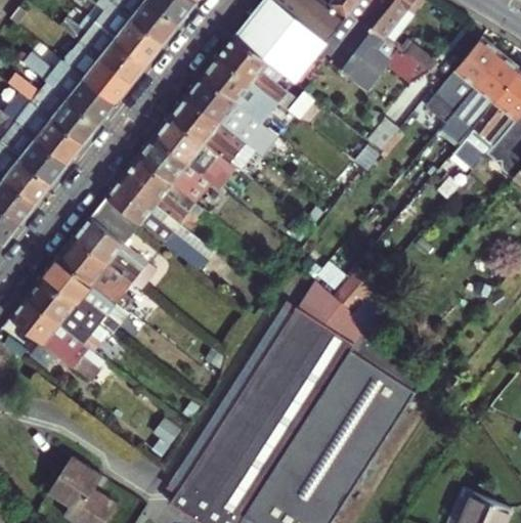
[(178,23),(148,0),(110,0),(112,1),(163,42),(178,23)]
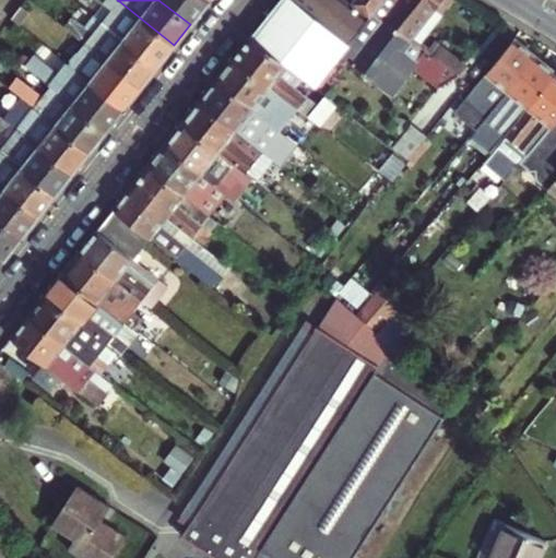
[(209,1),(205,0),(158,0),(190,24),(196,18),(209,1)]
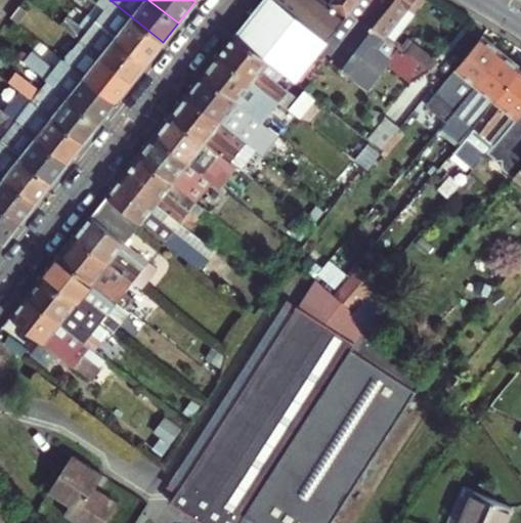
[(316,54),(326,43),(270,0),(263,0),(234,36),(268,62),(294,82),(316,54)]
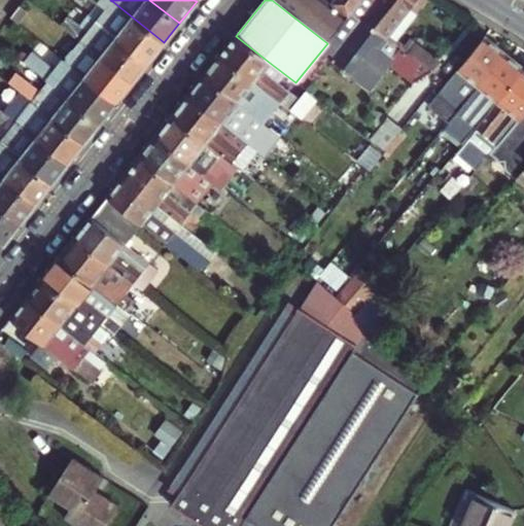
[(328,5),(321,0),(272,0),(327,43),(346,19),(328,5)]
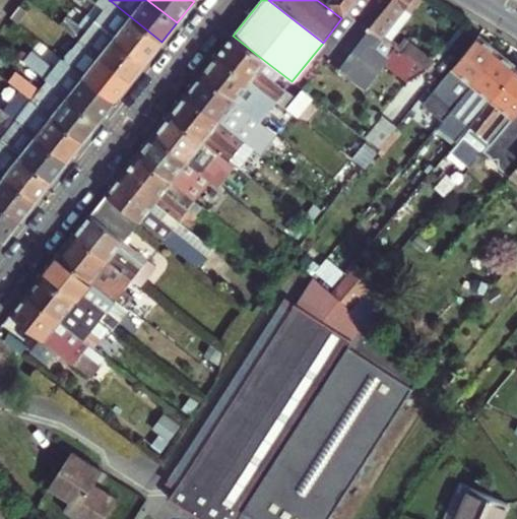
[(346,13),(356,0),(327,0),(324,5),(341,18),(346,13)]
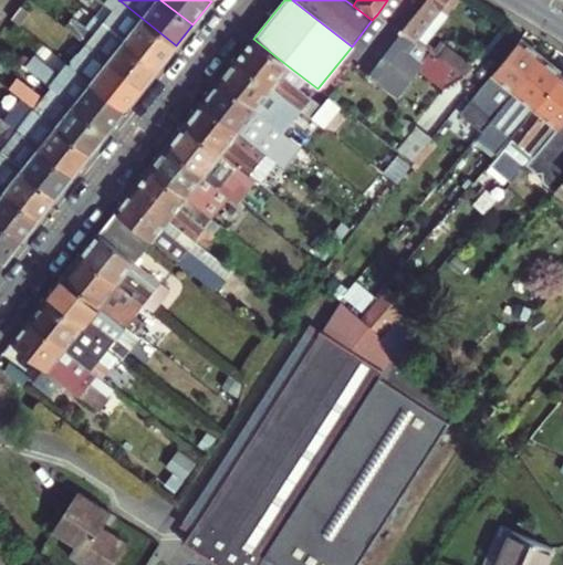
[(447,0),(387,0),(377,14),(416,42),(447,0)]
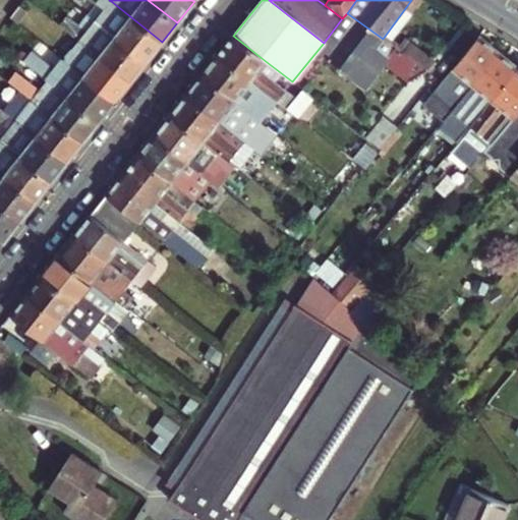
[(111,1),(95,21),(146,62),(162,42),(111,1)]
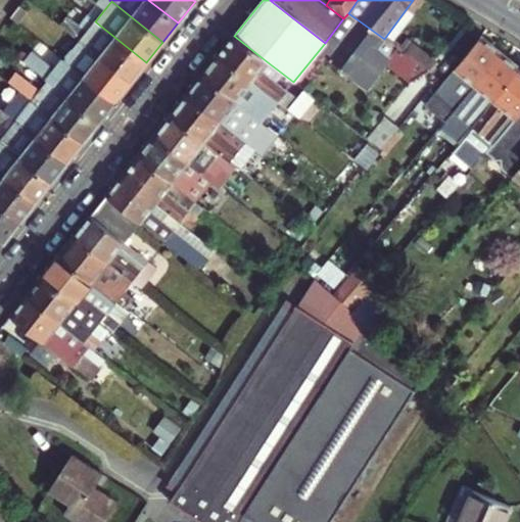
[(325,43),(316,54),(367,91),(388,61),(411,79),(429,72),(410,57),(396,48),(384,39),(348,13),(343,18),(325,43)]
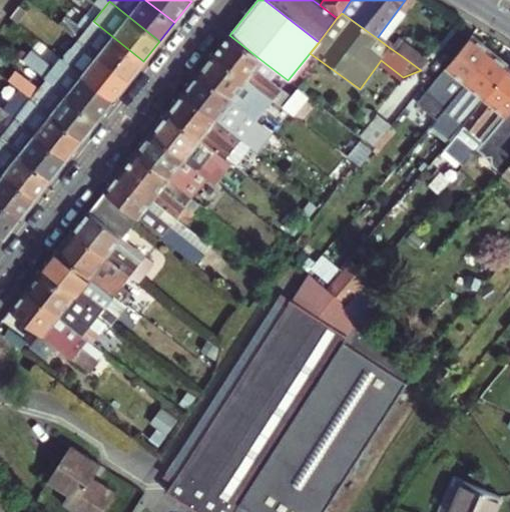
[(93,21),(78,41),(128,80),(143,61),(93,21)]
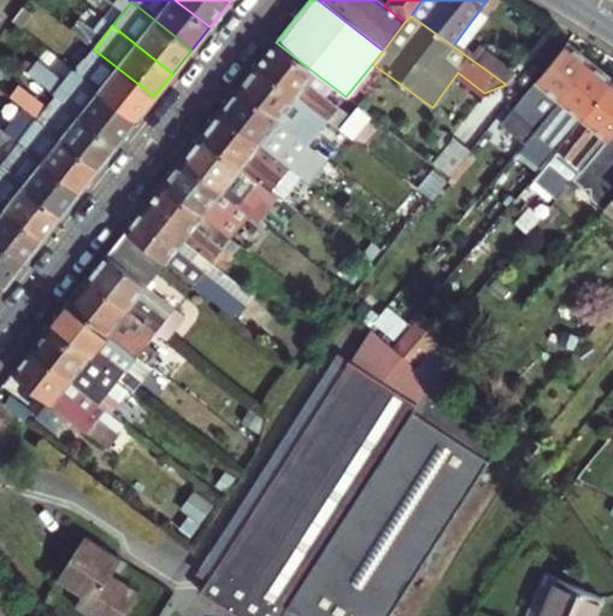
[(43,50),(75,74),(135,121),(154,97),(94,50),(82,63),(52,40),(43,50)]
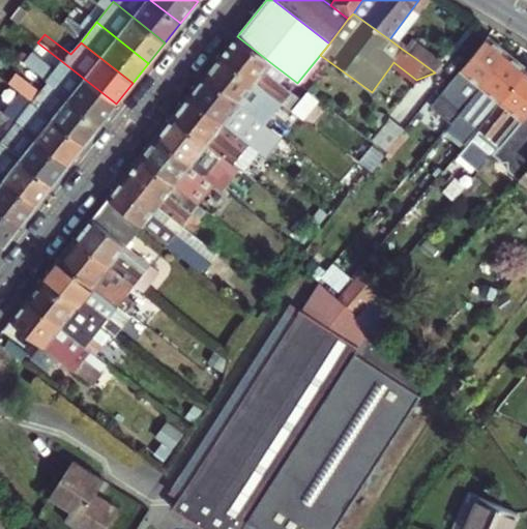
[(237,36),(221,58),(255,84),(290,113),(299,100),(264,72),(271,63),(237,36)]
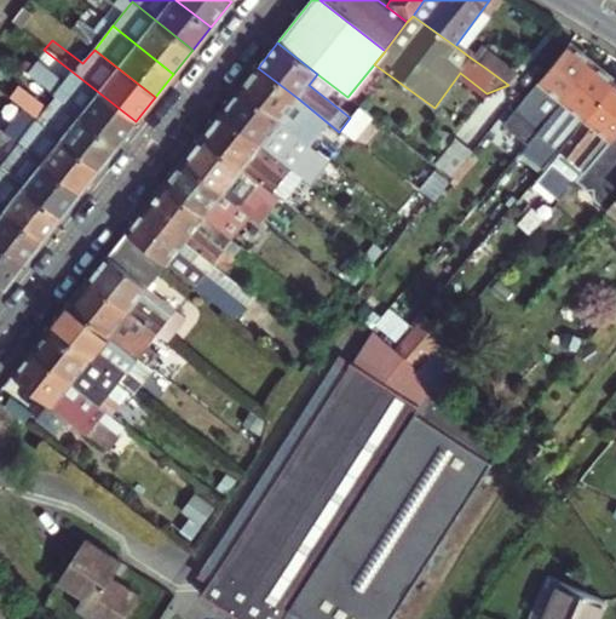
[(535,132),(592,63),(569,45),(512,114),(535,132)]
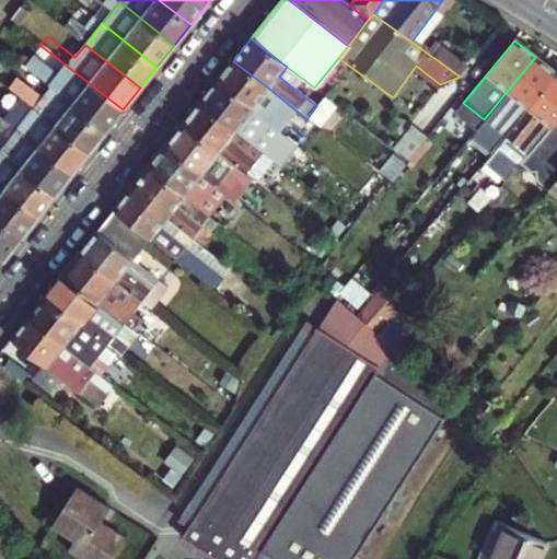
[(429,45),(425,51),(439,61),(443,56),(429,45)]
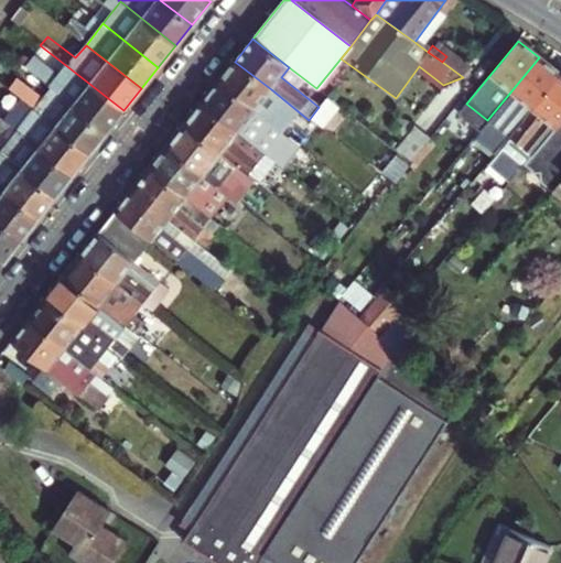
[(487,120),(507,138),(560,75),(539,57),(487,120)]
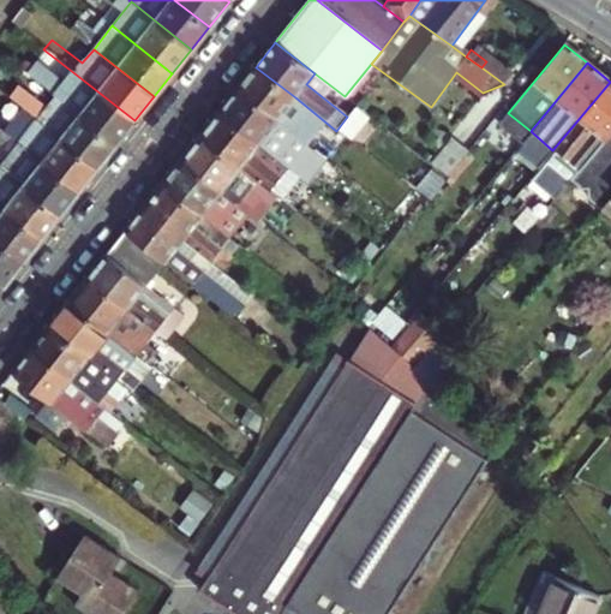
[(295,97),(256,67),(238,89),(307,144),(317,131),(287,107),(295,97)]
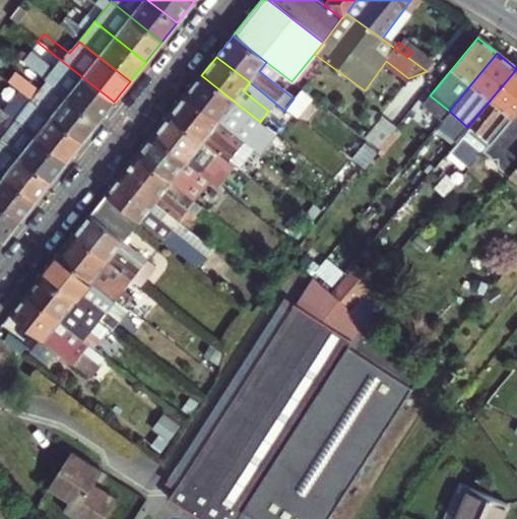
[(114,102),(63,62),(48,81),(99,122),(114,102)]
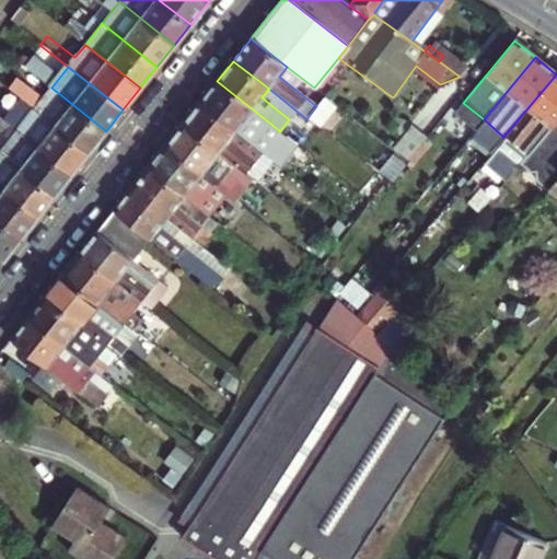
[(556,74),(503,137),(528,155),(556,120),(556,74)]
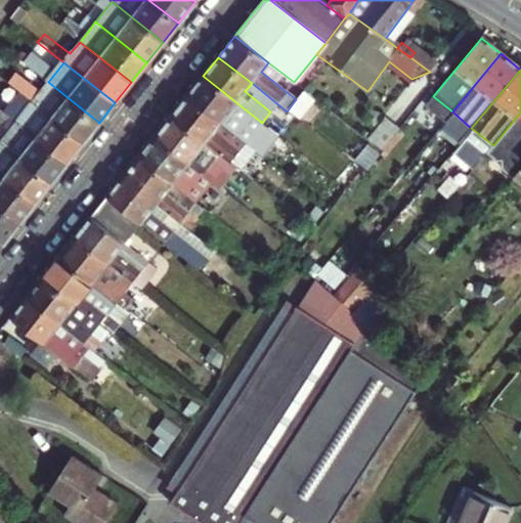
[(262,123),(203,76),(198,83),(186,96),(247,144),(263,158),(279,136),(262,123)]
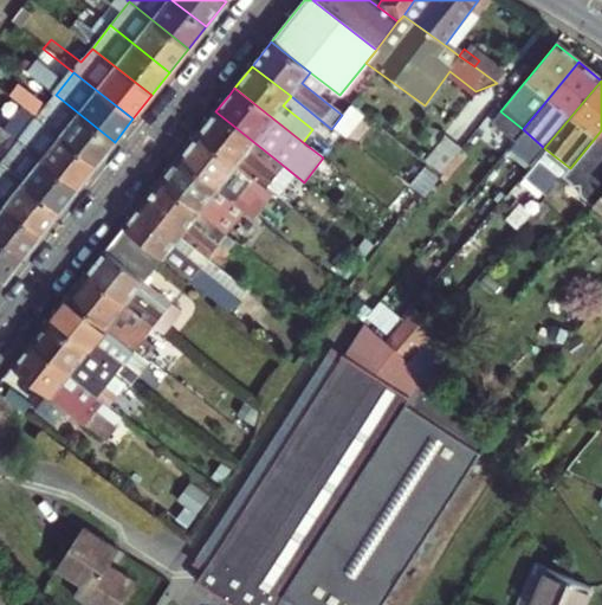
[(56,95),(37,118),(96,165),(115,142),(56,95)]
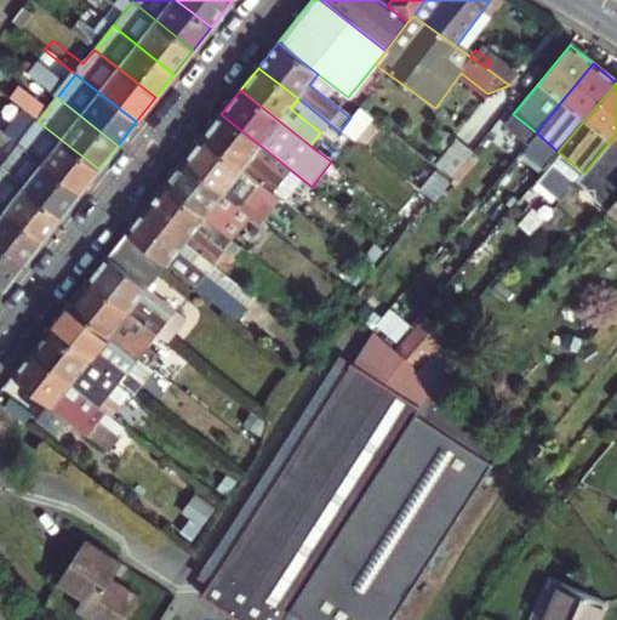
[(292,171),(221,114),(203,138),(274,195),(292,171)]
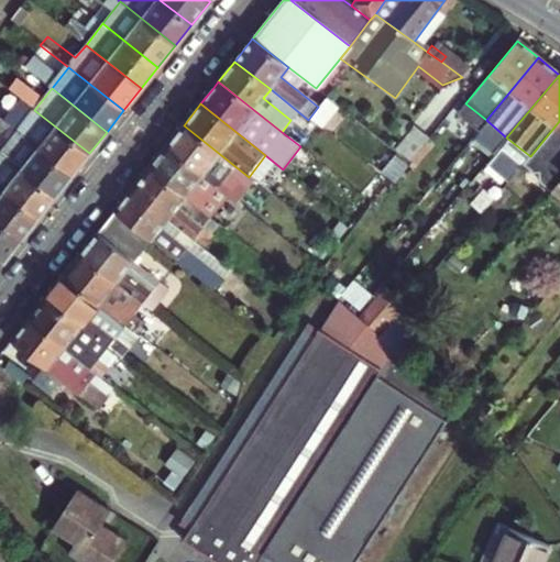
[(34,110),(18,132),(72,176),(89,153),(34,110)]
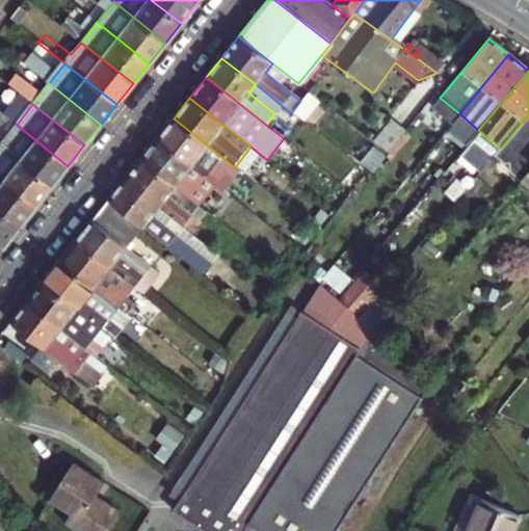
[(17,125),(0,111),(0,126),(9,133),(17,125)]
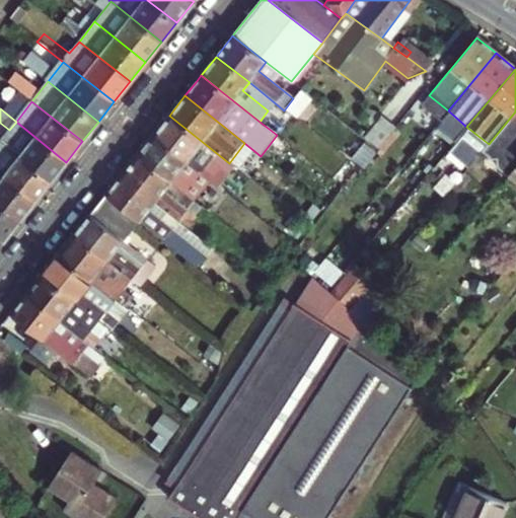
[(481,154),(507,176),(515,165),(515,112),(489,144),(481,154)]
